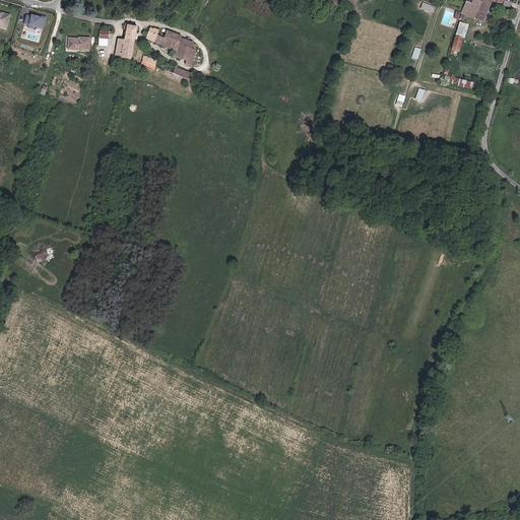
[(466,0),(461,10),(460,12),(462,13),(459,20),(461,21),(462,19),(465,20),(467,15),(475,18),(483,21),(492,1),(491,1),(489,0),(482,0),(480,5),(470,2),(466,0)]
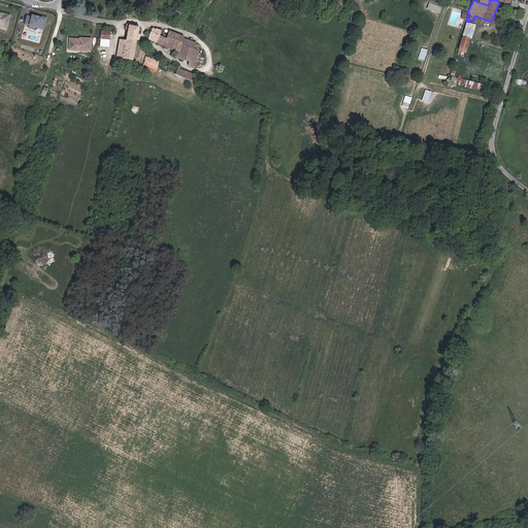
[(442,7),(430,2),(428,9),(440,13),(442,7)]
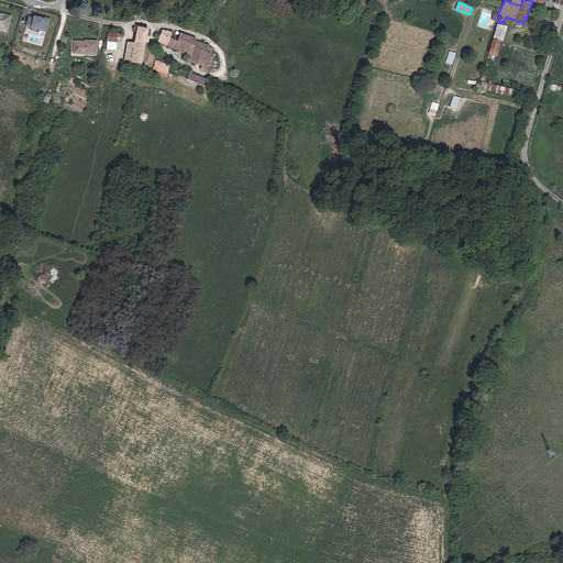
[(12,17),(0,12),(0,29),(9,32),(12,17)]
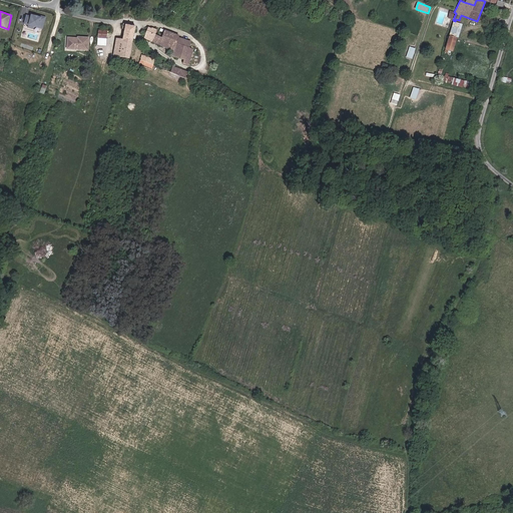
[(36,16),(31,15),(31,16),(26,15),(24,24),(28,25),(27,28),(34,29),(34,27),(43,30),(46,17),(37,14),(36,16)]
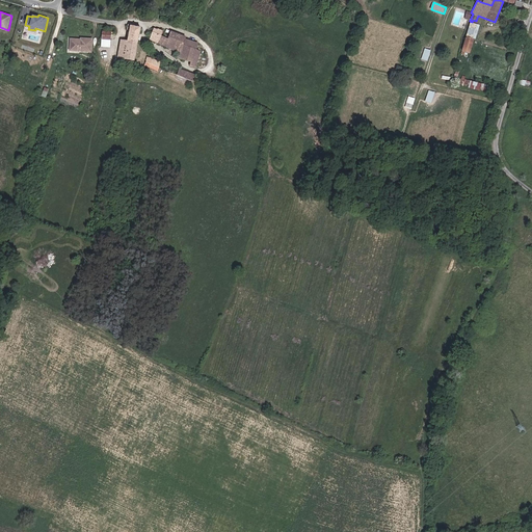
[(471,23),(463,52),(467,53),(469,54),(472,40),(473,40),(477,24),(471,23)]
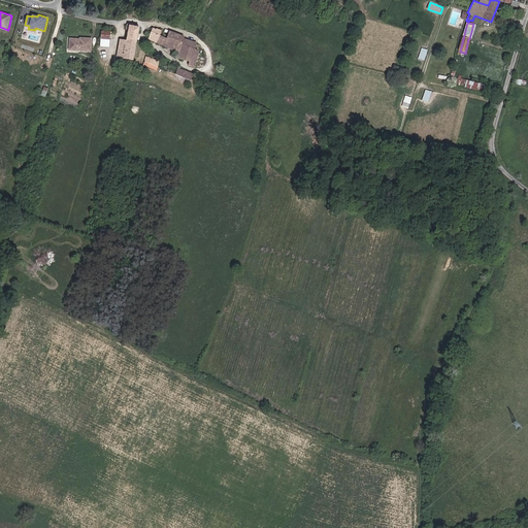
[(129,29),(127,40),(136,42),(140,28),(130,25),(129,29)]
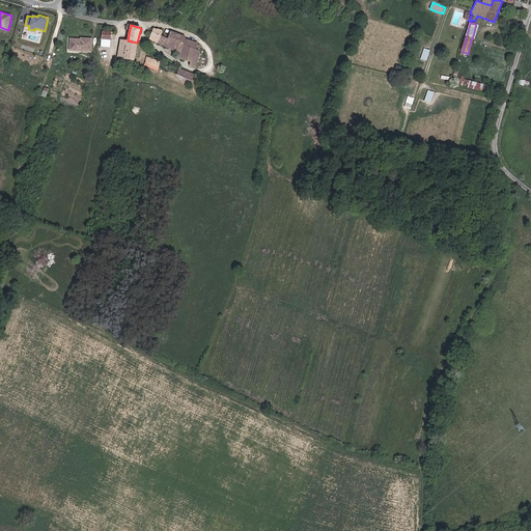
[(189,64),(195,67),(202,53),(196,50),(184,45),(186,38),(187,38),(171,32),(168,38),(162,35),(164,31),(155,27),(149,39),(179,52),(176,57),(190,62),(189,64)]
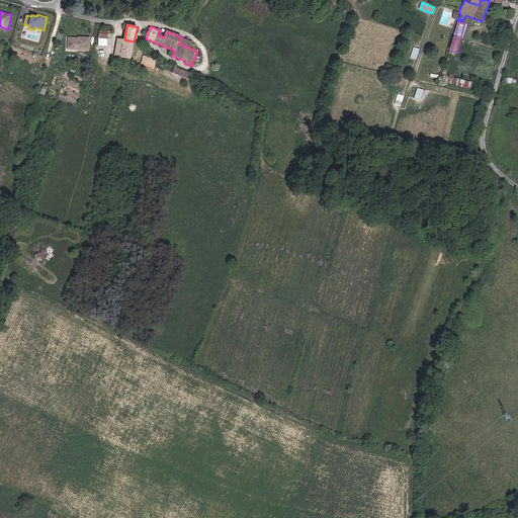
[(100,37),(108,38),(108,31),(100,30),(100,37)]
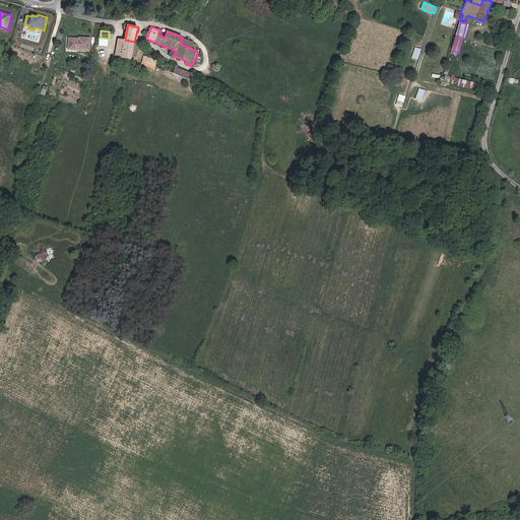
[(66,50),(90,52),(90,39),(78,38),(78,40),(67,39),(66,50)]
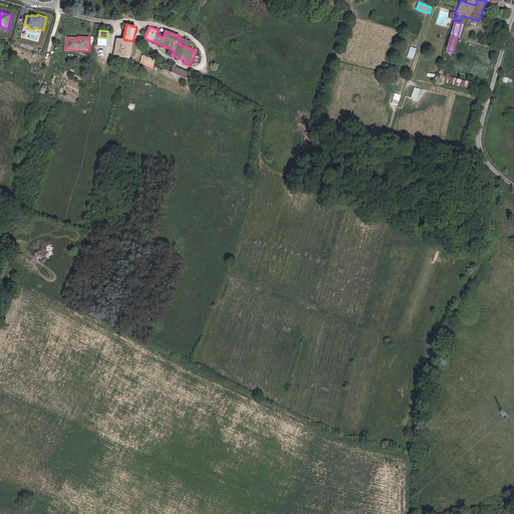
[(133,41),(123,39),(120,38),(116,37),(114,49),(115,50),(114,55),(129,58),(133,41)]
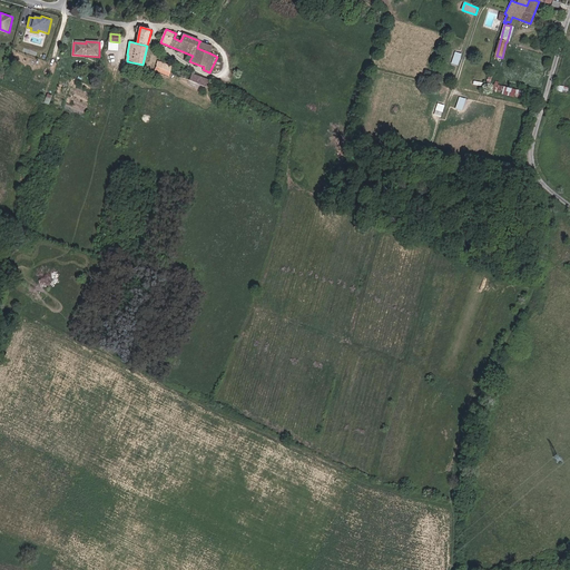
[(197,48),(210,53),(213,48),(199,41),(197,48)]
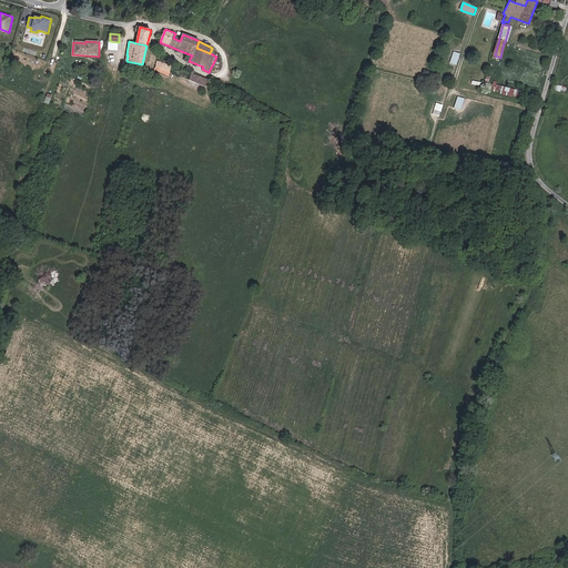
[(460,54),(454,52),(450,63),(457,66),(460,54)]
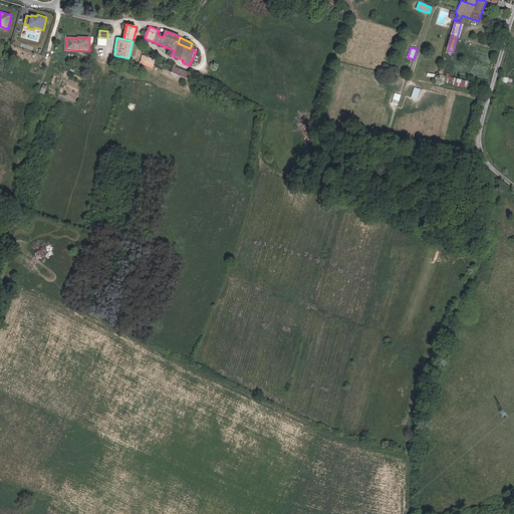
[(143,57),(142,61),(154,67),(156,64),(158,59),(144,53),(142,57),(143,57)]
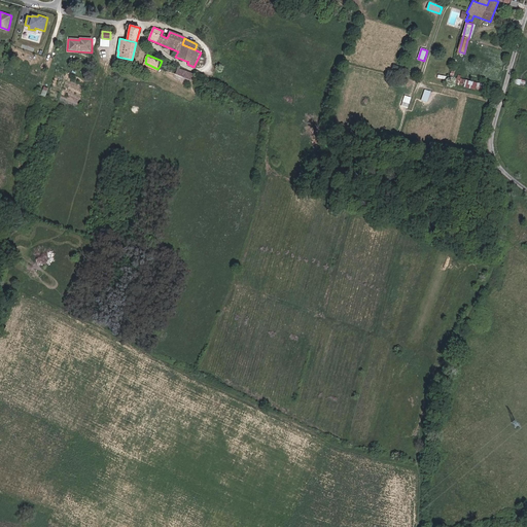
[(176,73),(191,79),(194,74),(190,73),(178,67),(176,73)]
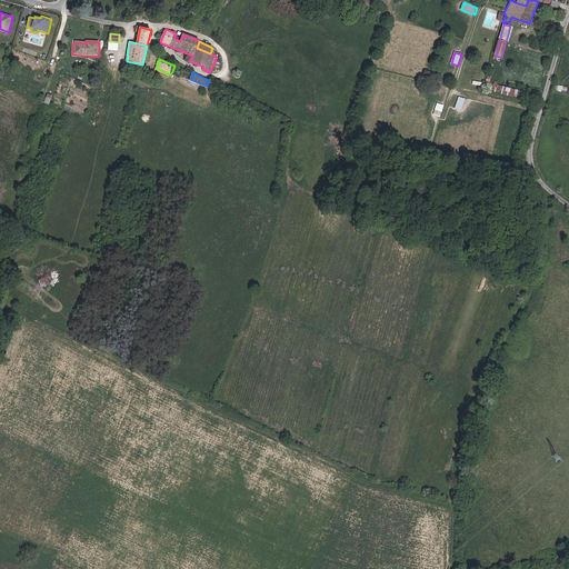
[(513,96),(516,90),(503,87),(501,92),(513,96)]
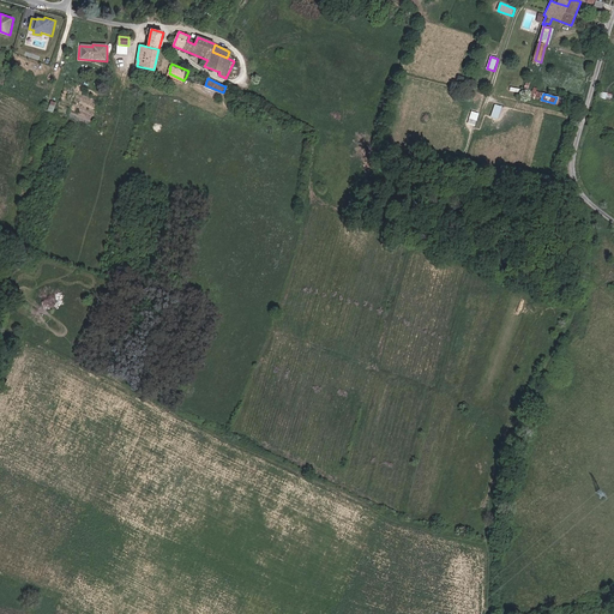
[(503,107),(495,104),(492,116),(499,119),(503,107)]
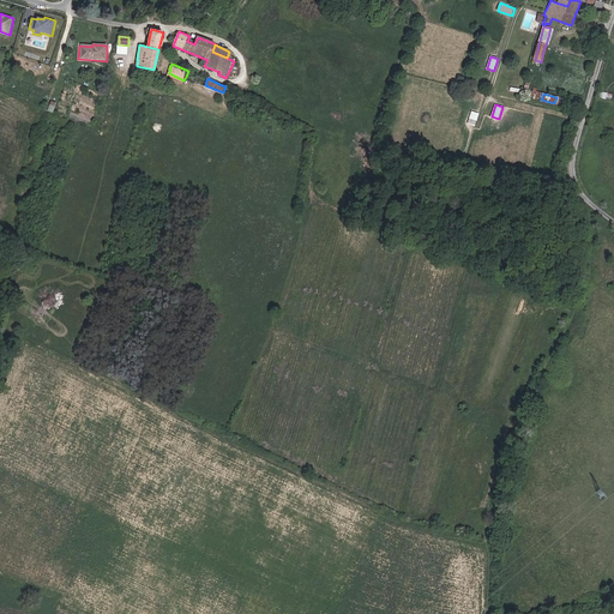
[(480,114),(473,112),(468,125),(475,127),(480,114)]
